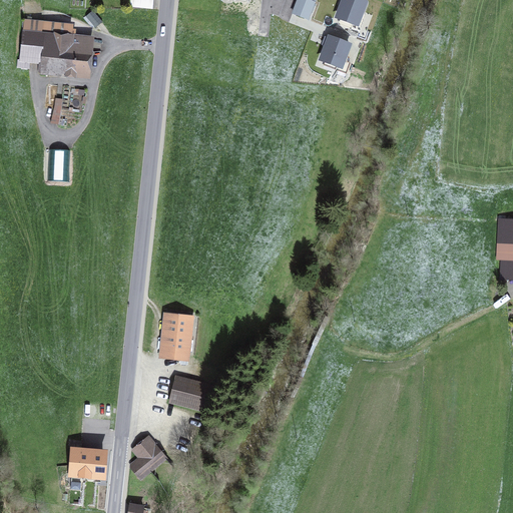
[(317,0),(297,0),(292,14),(309,20),(317,0)]
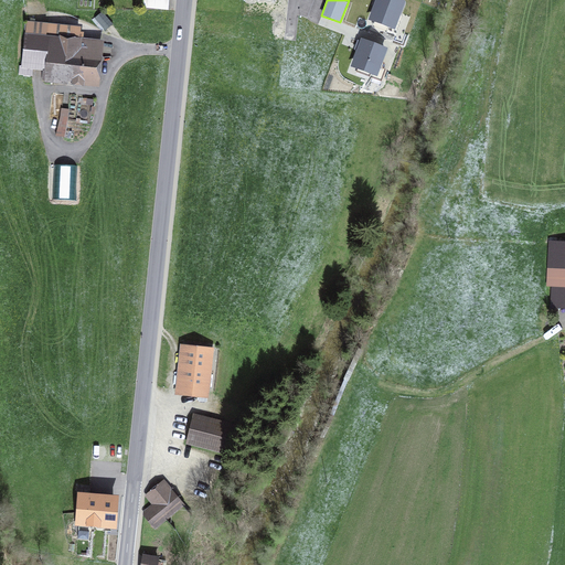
[(406,1),(403,0),(374,0),(368,19),(395,30),(406,1)]
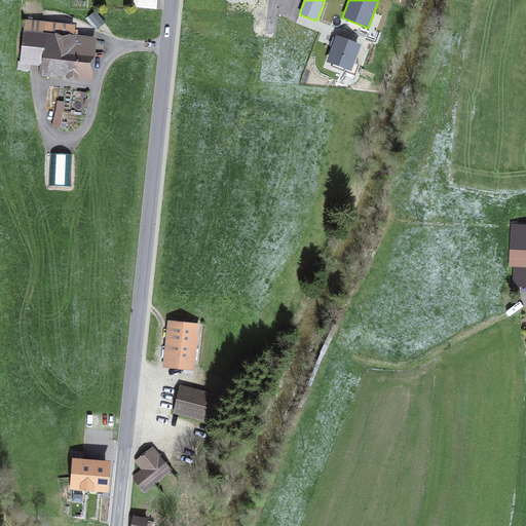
[(105,22),(96,11),(88,17),(98,28),(105,22)]
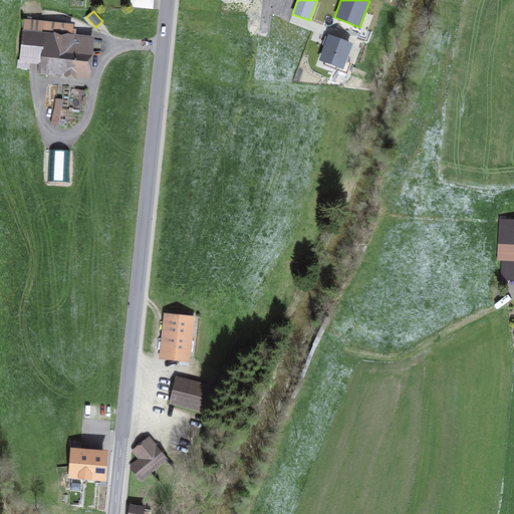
[(41,74),(47,75),(48,69),(86,73),(90,39),(73,37),(74,32),(62,25),(42,23),(42,25),(26,23),(22,60),(18,60),(18,67),(29,68),(29,61),(42,62),(41,74)]
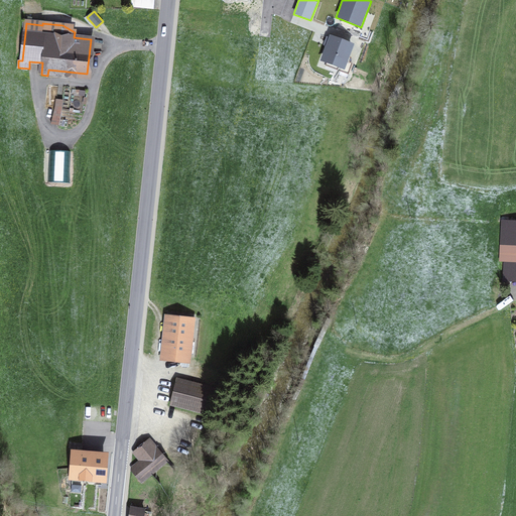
[(355,44),(330,34),(319,60),(345,71),(355,44)]
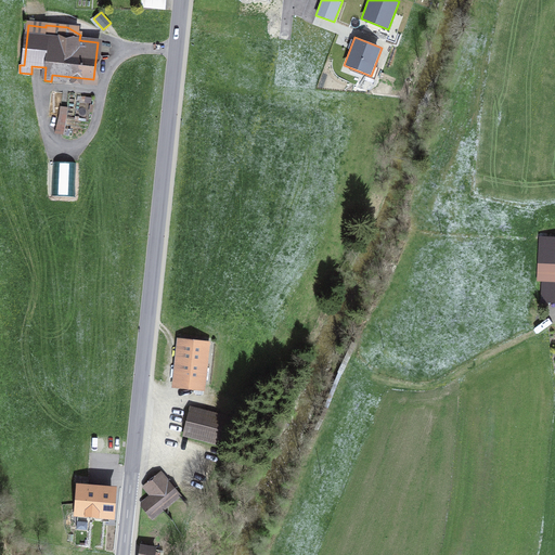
[(65,132),(69,105),(61,104),(56,131),(65,132)]
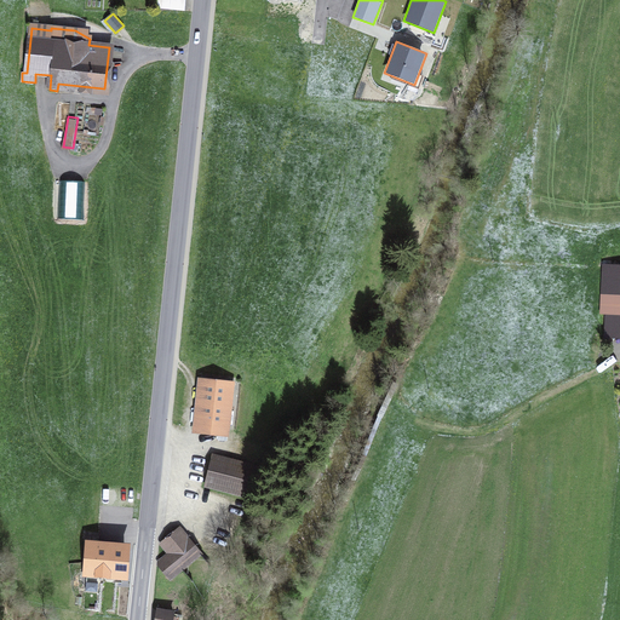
[(82,219),(84,182),(59,181),(58,219),(82,219)]
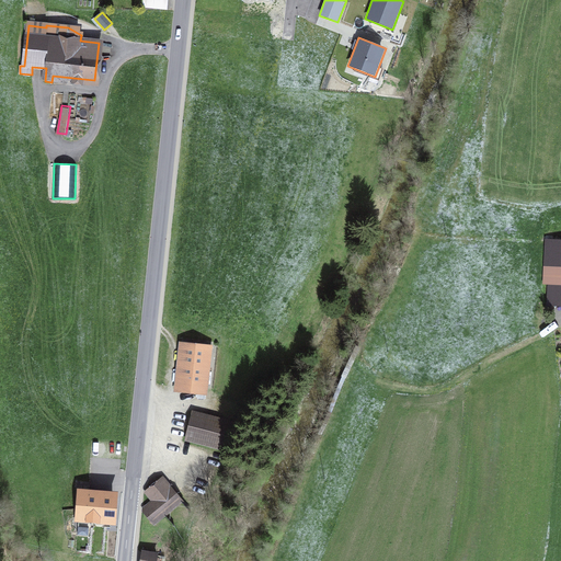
[(560,284),(560,242),(546,241),(544,284),(560,284)]
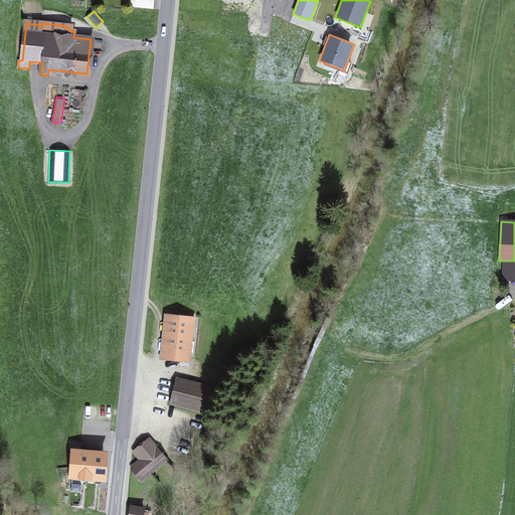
[(503,280),(514,280),(514,262),(504,262),(503,280)]
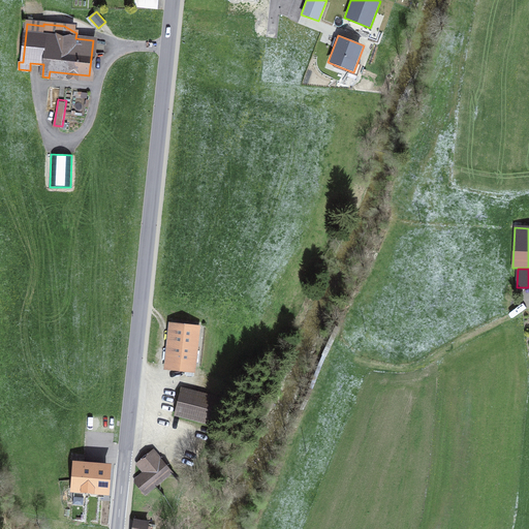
[(192,366),(196,329),(173,327),(168,364),(192,366)]
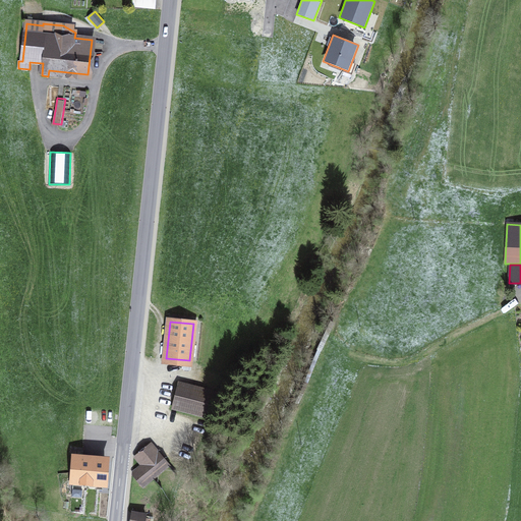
[(216,395),(178,386),(174,405),(211,415),(216,395)]
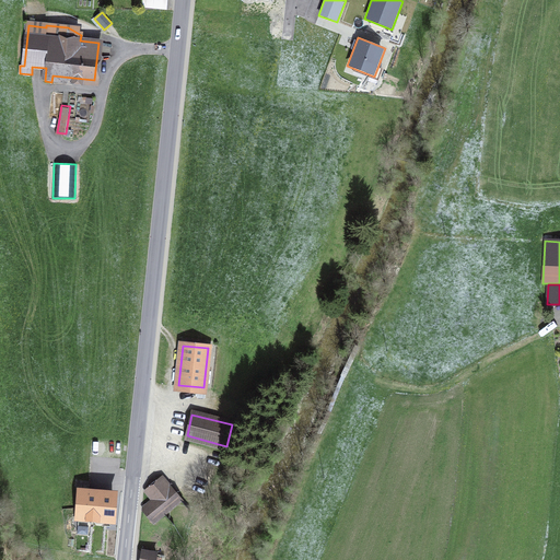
[(143,511),(153,523),(182,500),(162,477),(146,491),(152,499),(144,505),(147,508),(143,511)]
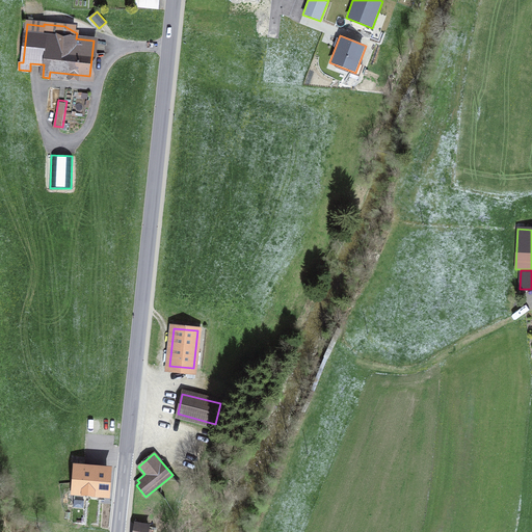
[(74,496),(81,496),(82,491),(105,493),(107,471),(88,470),(88,466),(76,466),(74,496)]
